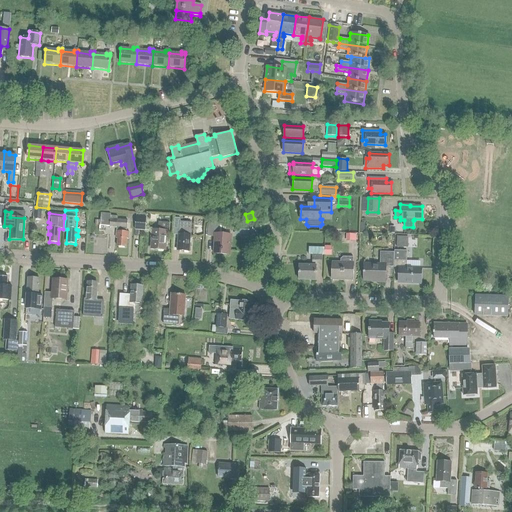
[(110,216),(110,214),(101,213),(100,226),(109,227),(110,216)]
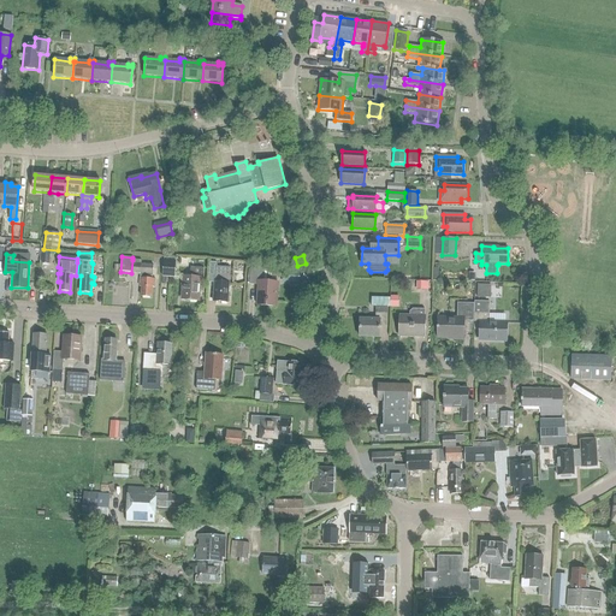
[(142,286),(141,296),(152,297),(152,288),(154,288),(155,280),(152,279),(153,265),(141,265),(141,261),(132,260),(131,273),(141,274),(140,279),(140,286),(142,286)]
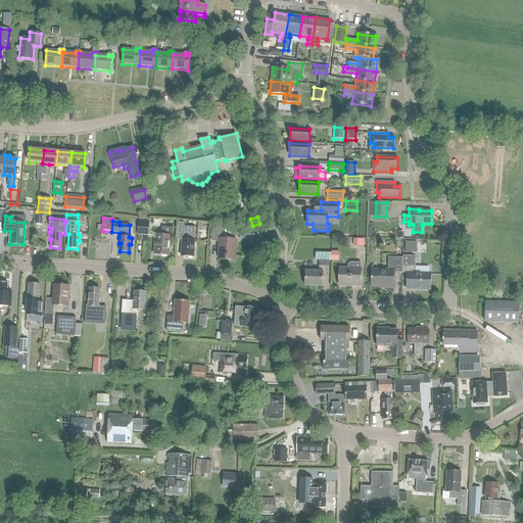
[(137,234),(147,235),(148,223),(138,222),(137,234)]
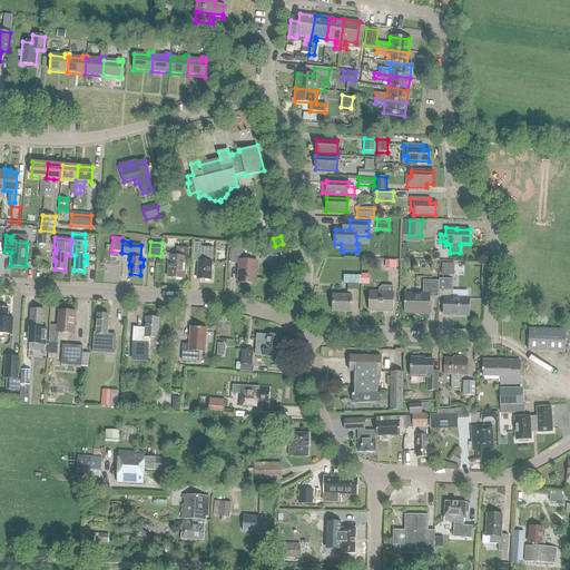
[(213,262),(212,262),(213,248),(200,247),(200,243),(194,243),(193,262),(198,263),(197,279),(210,281),(210,272),(212,271),(213,262)]
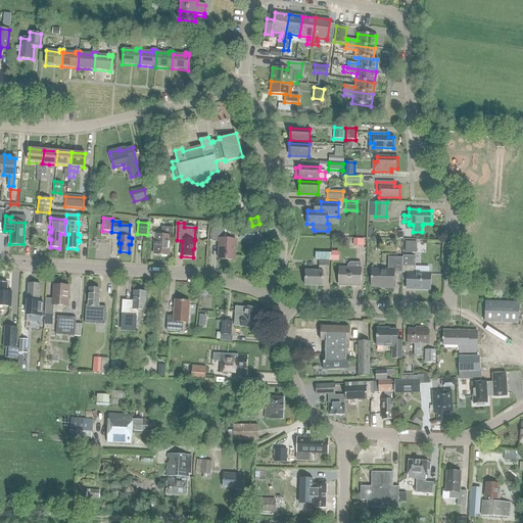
[(214,227),(212,241),(220,242),(218,259),(234,260),(236,240),(224,239),(225,228),(214,227)]
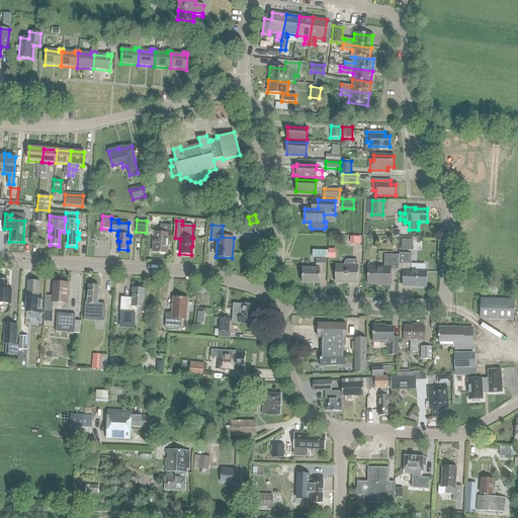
[(152,252),(167,253),(168,245),(169,245),(171,227),(160,226),(160,233),(153,233),(152,252)]
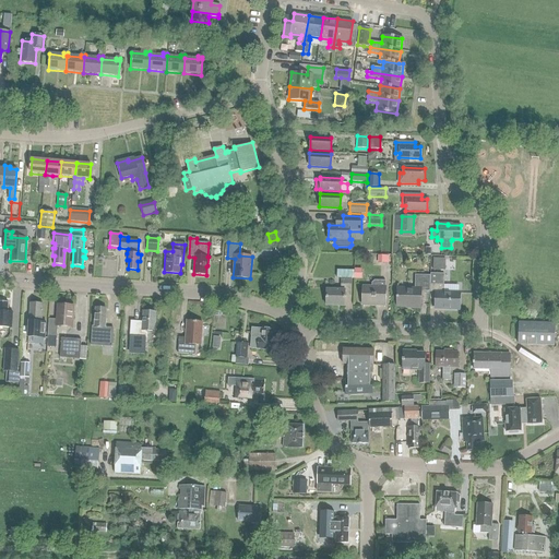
[(273,246),(257,245),(256,257),(272,258),(273,246)]
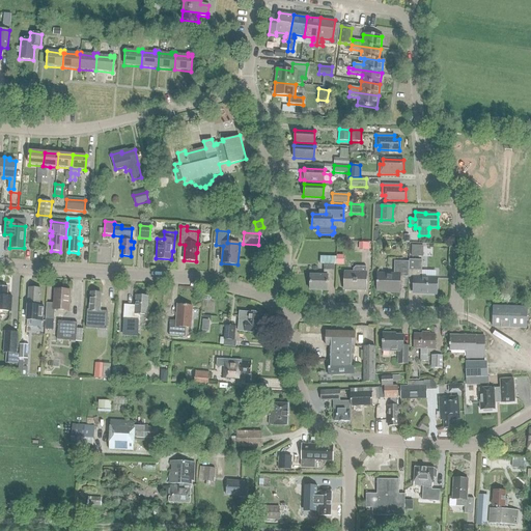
[(412,245),(412,256),(423,257),(423,246),(412,245)]
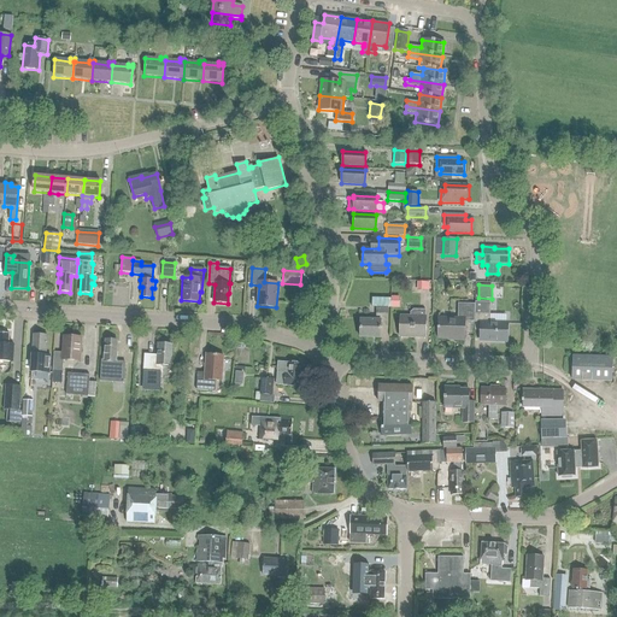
[(489,324),(491,303),(475,303),(475,330),(482,330),(481,341),(506,341),(506,324),(489,324)]
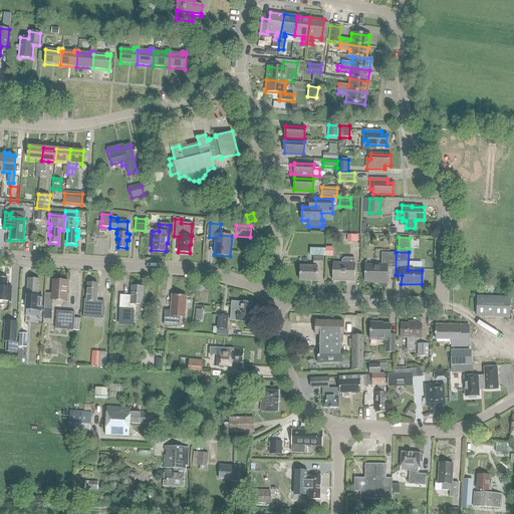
[(366,265),(365,282),(379,282),(379,283),(387,284),(388,269),(395,269),(395,254),(381,254),(381,266),(366,265)]
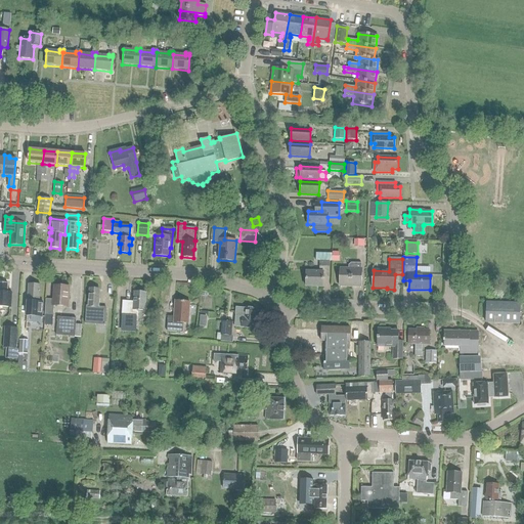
[(305,271),(305,287),(322,287),(322,277),(329,278),(329,261),(319,261),(319,272),(305,271)]
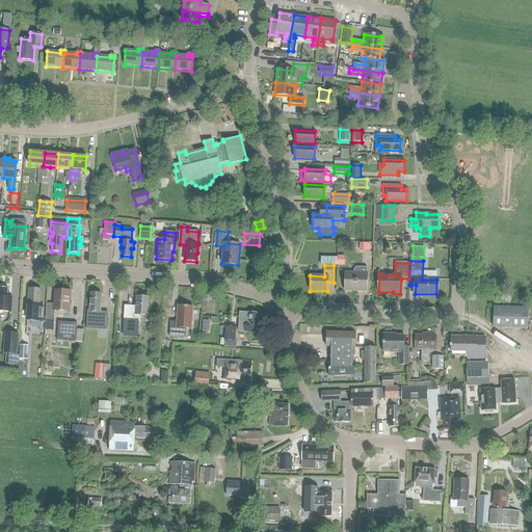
[(346,292),(367,292),(367,269),(356,269),(354,272),(354,275),(346,275),(346,292)]
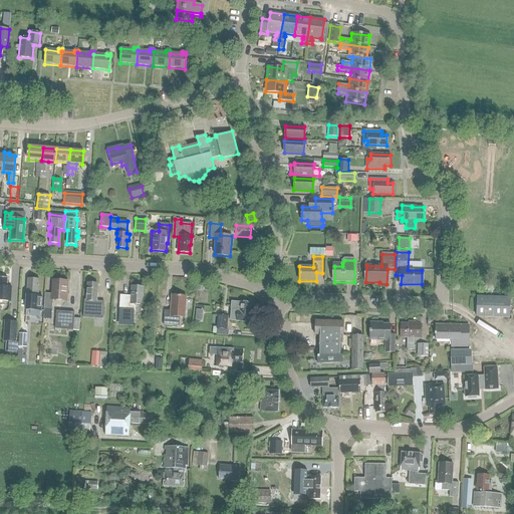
[(7,278),(0,277),(0,300),(11,302),(11,287),(7,287),(7,278)]
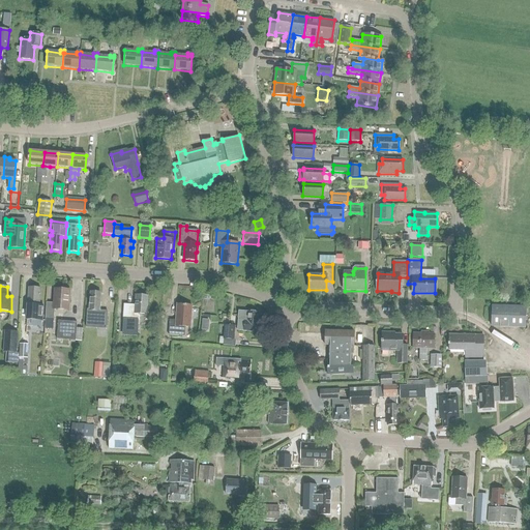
[(40,289),(29,288),(28,304),(27,320),(42,321),(43,305),(39,305),(40,289)]
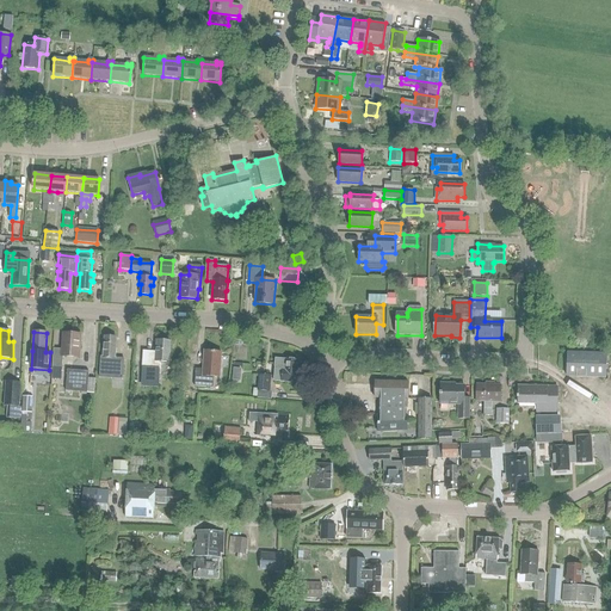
[(63,334),(62,350),(54,350),(51,366),(62,368),(63,357),(80,358),(81,335),(63,334)]
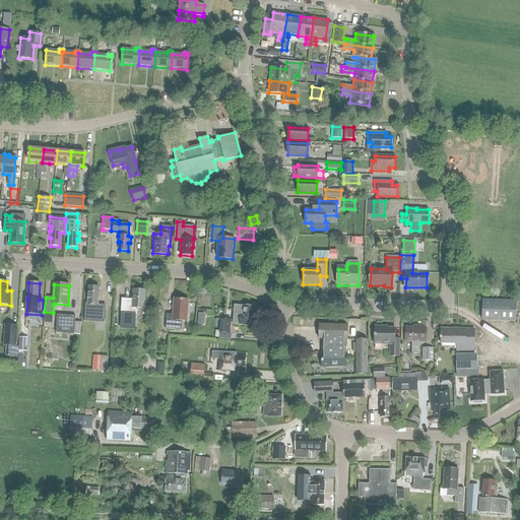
[(99,306),(99,297),(99,287),(89,287),(88,299),(87,299),(87,305),(86,305),(85,316),(95,316),(95,320),(105,321),(106,306),(99,306)]
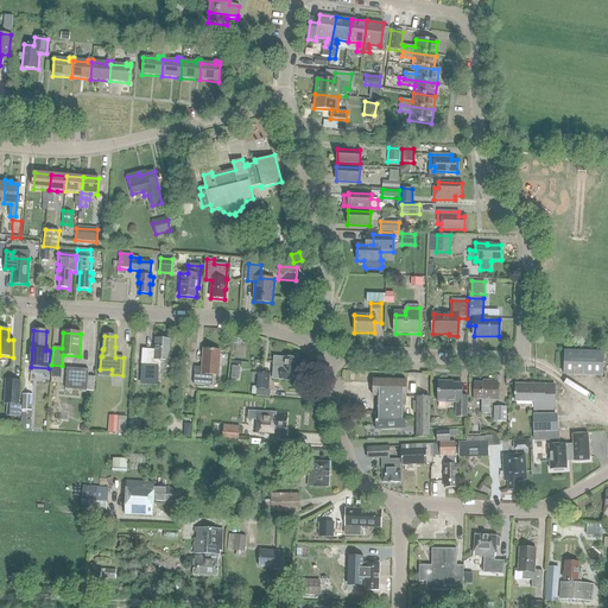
[(171,341),(156,340),(156,352),(144,350),(141,379),(158,380),(158,374),(159,374),(160,361),(170,361),(171,341)]
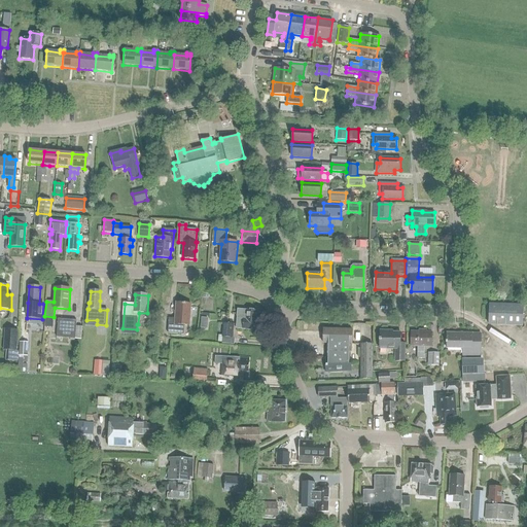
[(176,304),(175,319),(169,319),(168,334),(178,335),(178,325),(189,326),(190,305),(176,304)]
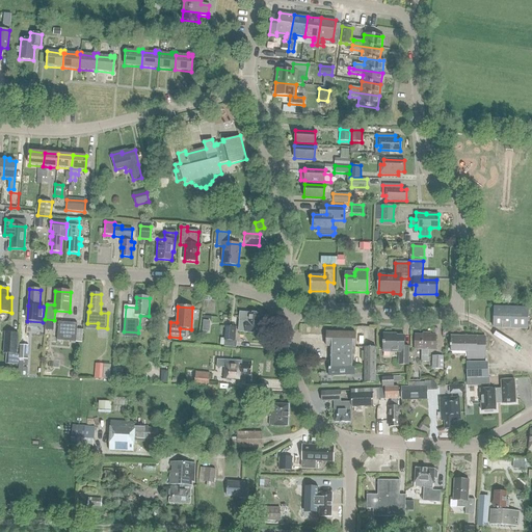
[(494,309),(494,329),(527,329),(528,309),(494,309)]
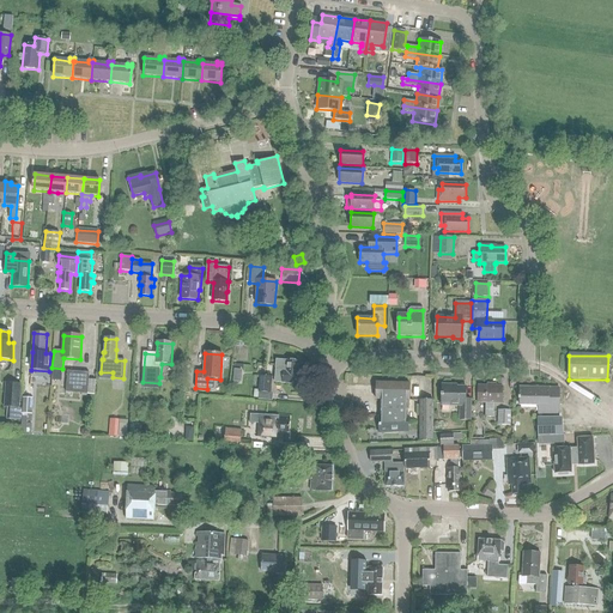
[(299,362),(277,360),(275,368),(277,368),(275,383),(301,384),(301,372),(298,372),(299,362)]
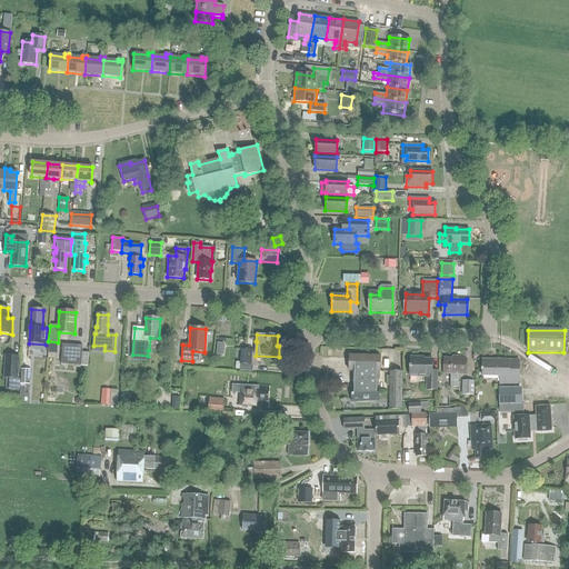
[(81,366),(82,347),(63,345),(61,365),(81,366)]
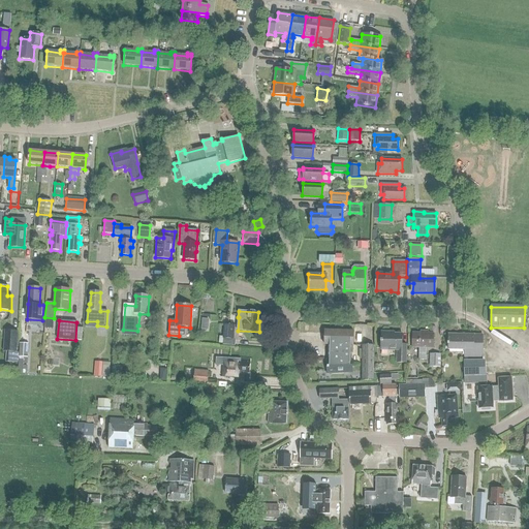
[(235,339),(236,325),(225,324),(224,339),(235,339)]
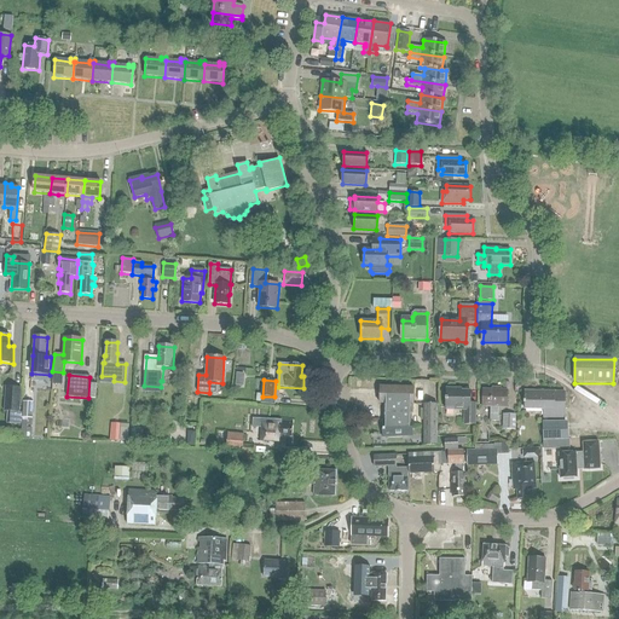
[(5,411),(6,411),(6,423),(21,424),(22,412),(19,411),(21,388),(6,387),(5,411)]
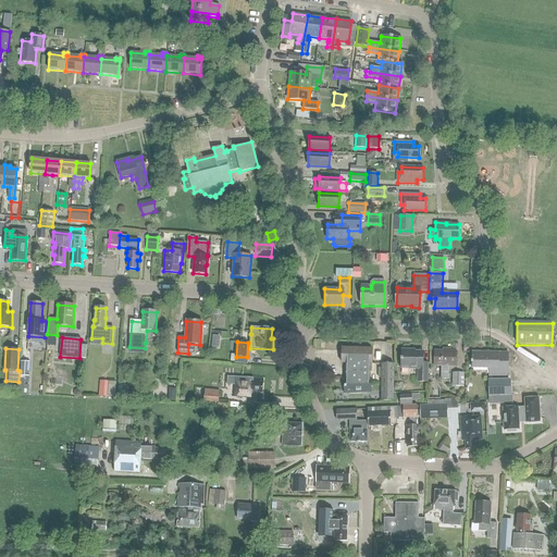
[(372,349),(342,348),(341,363),(349,363),(348,379),(344,379),(345,394),(371,393),(371,372),(371,364),(372,364),(372,349)]
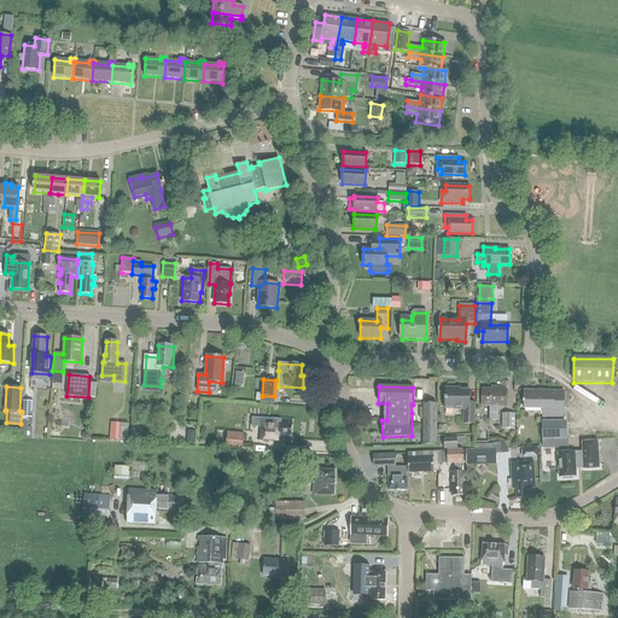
[(444,414),(453,414),(454,409),(464,409),(462,423),(473,423),(473,409),(468,409),(470,391),(460,390),(460,389),(445,388),(444,414)]
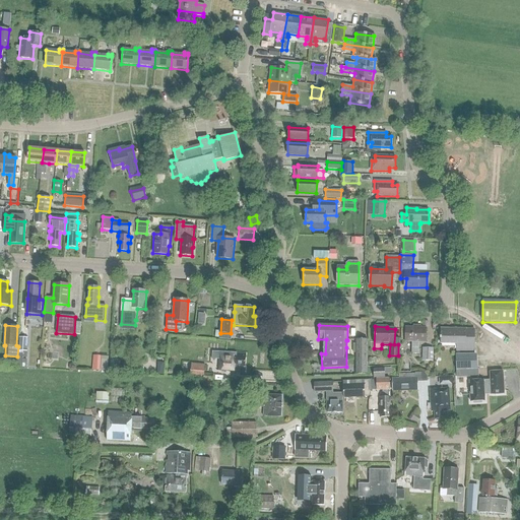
[(418,354),(418,342),(426,342),(426,328),(405,328),(405,342),(412,342),(412,354),(418,354)]
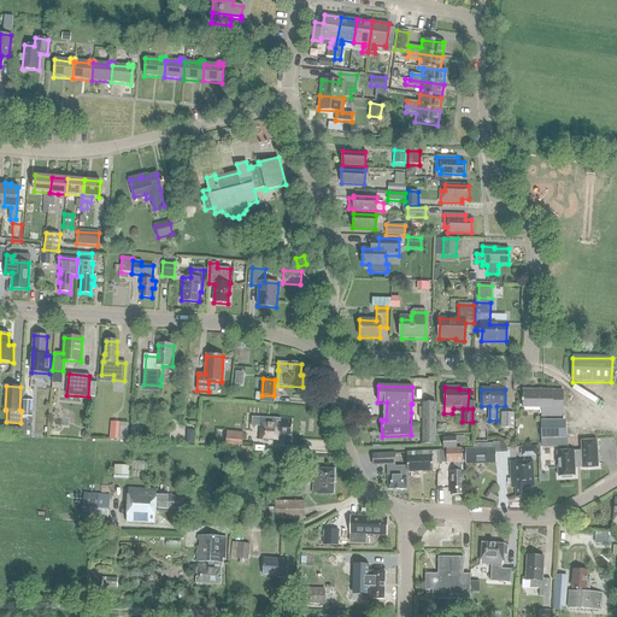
[(524,389),(524,393),(523,407),(541,409),(541,417),(563,418),(563,409),(564,392),(553,391),(524,389)]
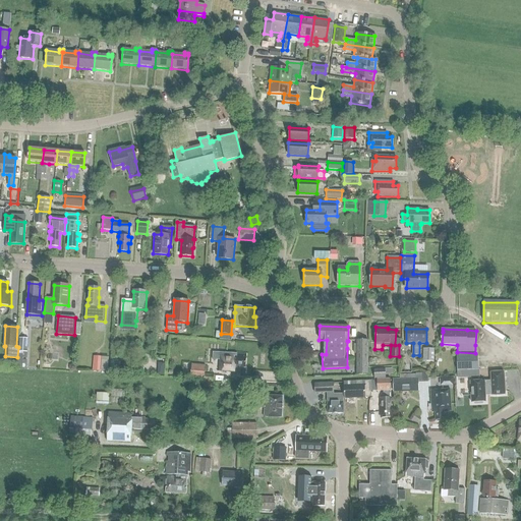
[(506,350),(508,345),(485,336),(482,341),(506,350)]
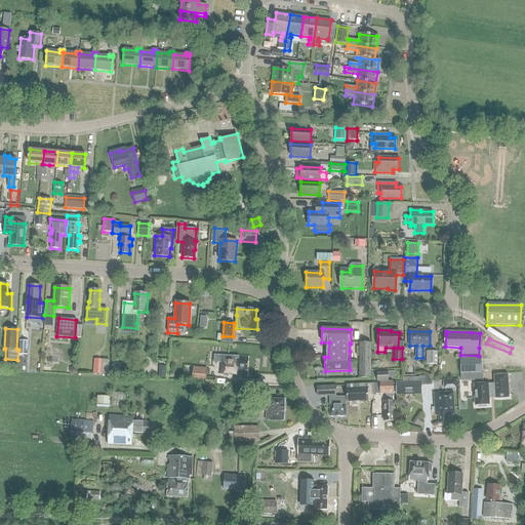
[(27,355),(28,341),(21,340),(19,355),(27,355)]
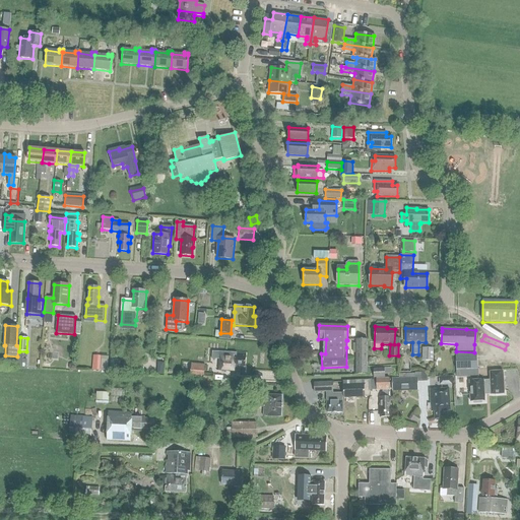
[(368,374),(368,340),(356,340),(356,374),(368,374)]
